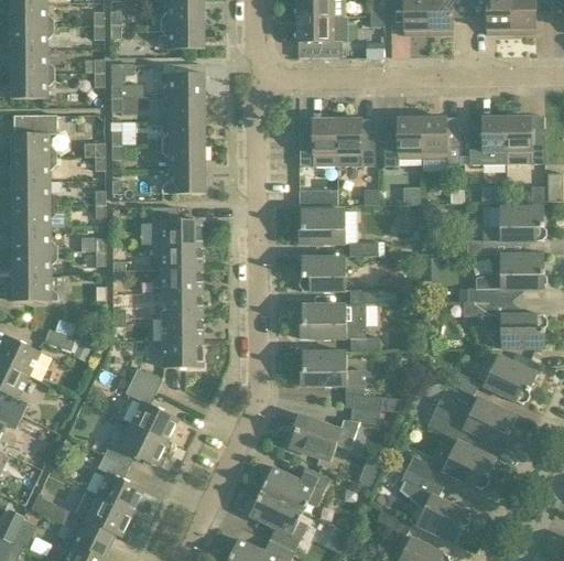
[(161,15),(161,24),(204,23),(204,0),(166,0),(166,10),(161,15)]
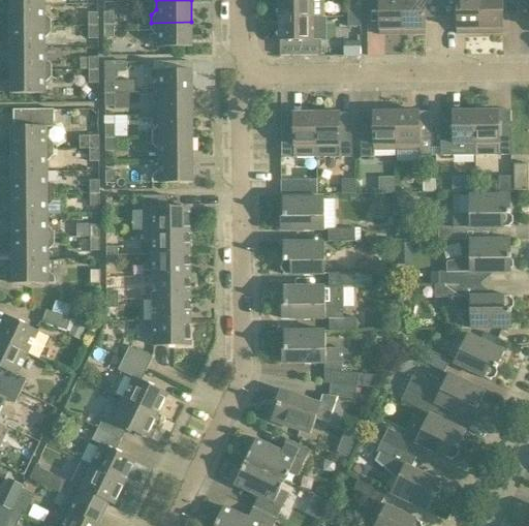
[(277,0),(278,16),(316,14),(315,0),(277,0)]
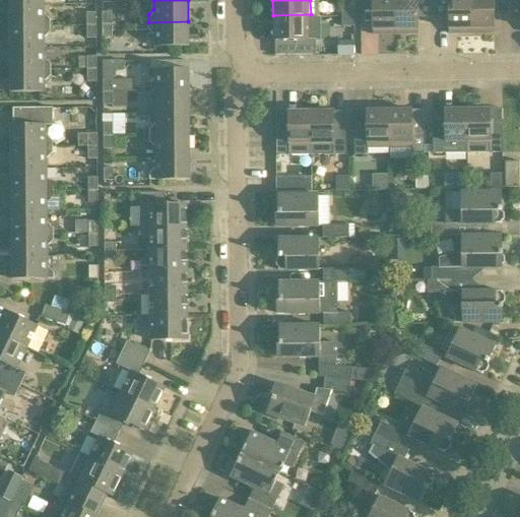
[(371,0),(372,31),(395,31),(394,0),(371,0)]
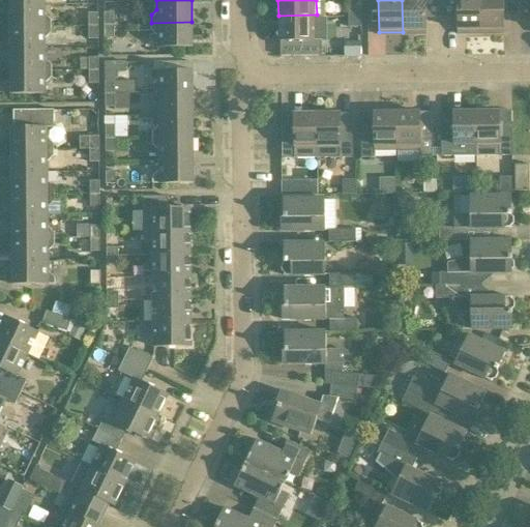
[(425,3),(438,3),(441,3),(441,0),(402,0),(403,32),(425,32),(425,3)]
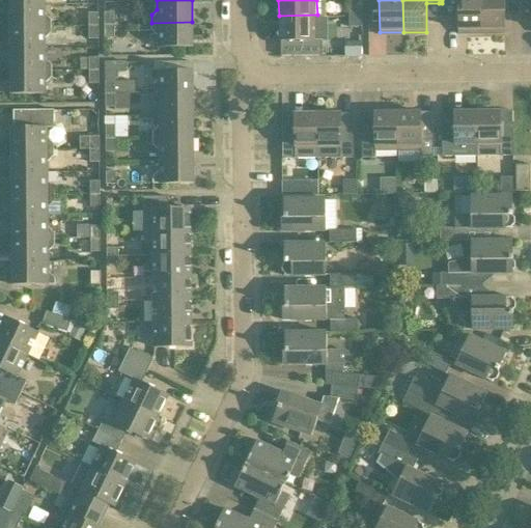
[(442,0),(442,3),(457,2),(457,31),(481,31),(480,0),(442,0)]
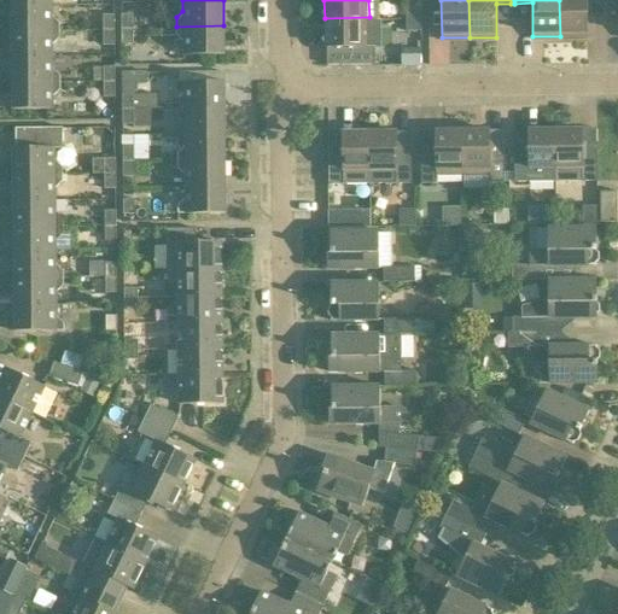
[(559,0),(560,36),(587,36),(586,0),(559,0)]
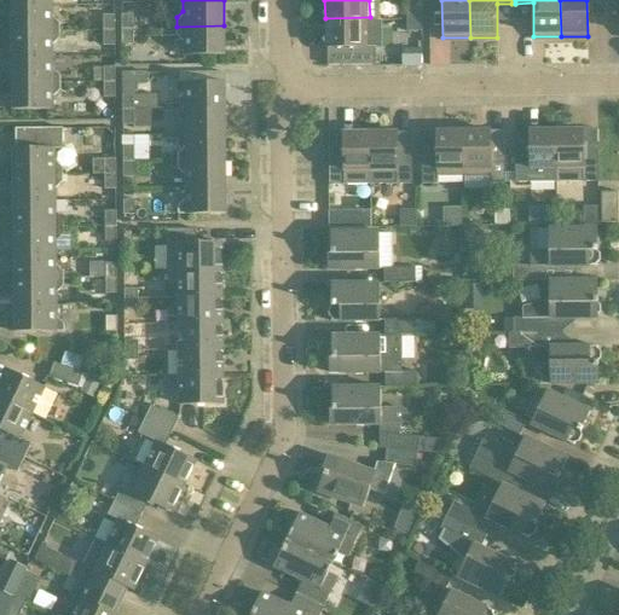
[(51,1),(11,3),(11,28),(59,28),(59,19),(51,13),(51,1)]
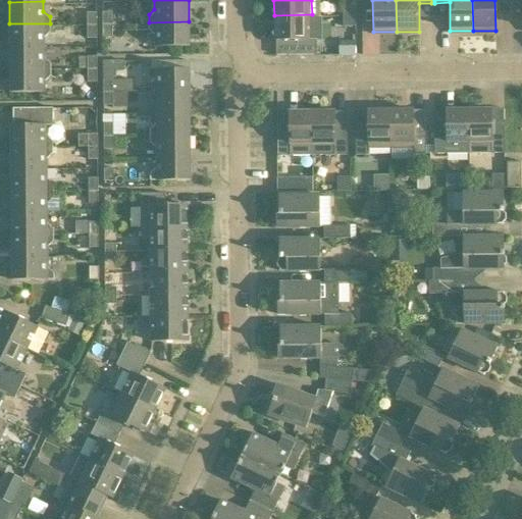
[(355,4),(342,4),(343,14),(355,14),(355,4)]
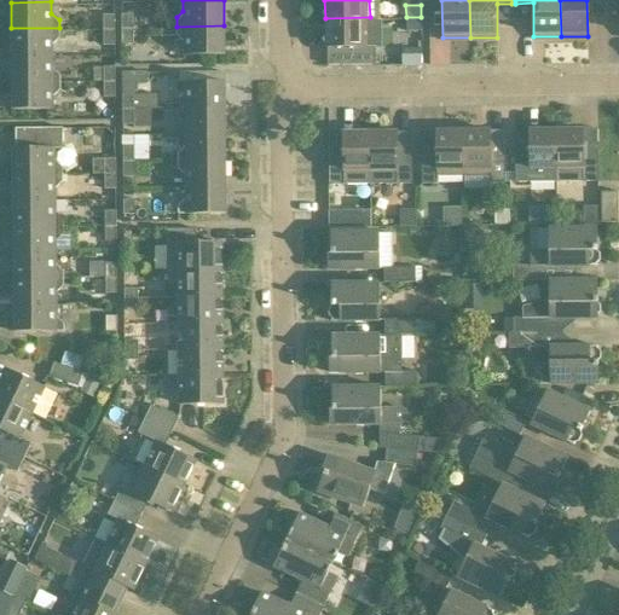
[(132,11),(121,11),(121,27),(132,27),(132,11)]
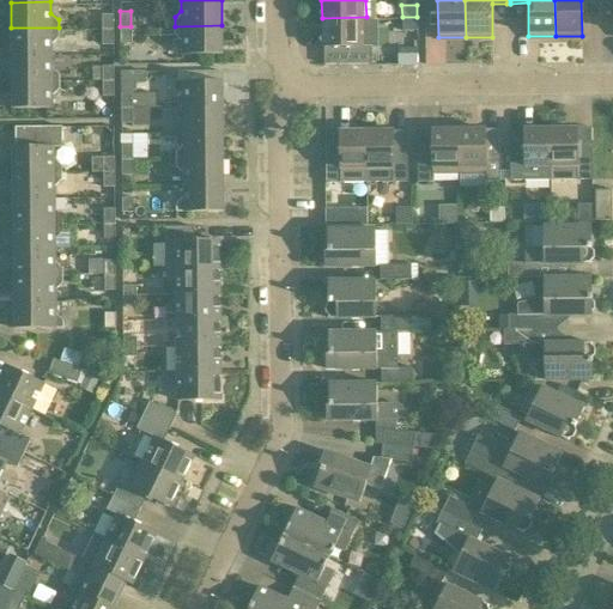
[(113,12),(102,12),(102,28),(113,28),(113,12)]
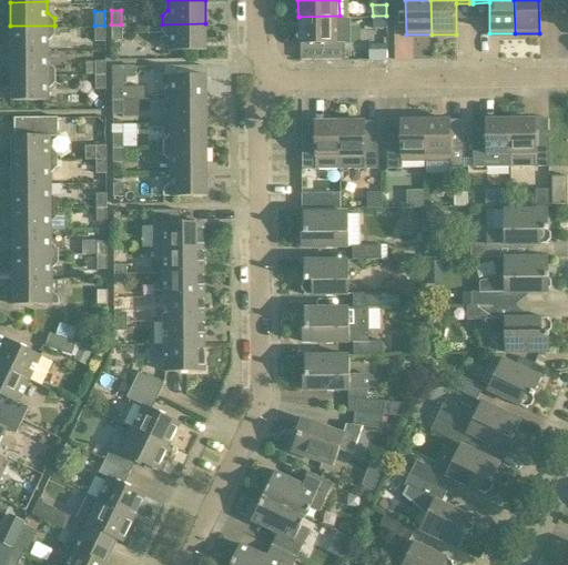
[(348,16),(340,16),(298,17),(298,41),(312,41),(312,57),(344,57),(344,40),(348,40),(348,16)]
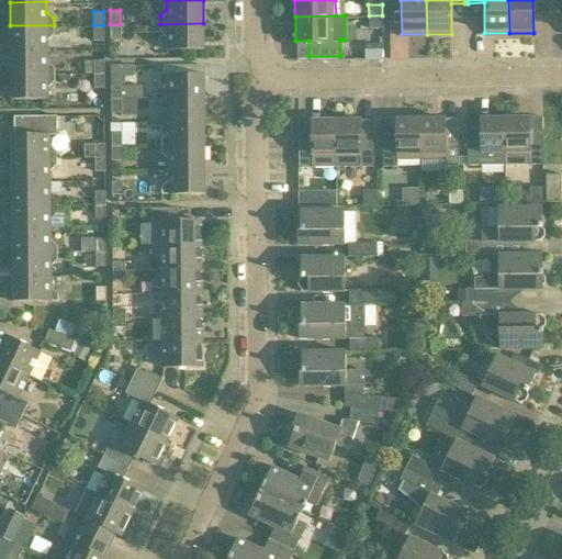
[(382,15),(369,15),(369,25),(382,25),(382,15)]
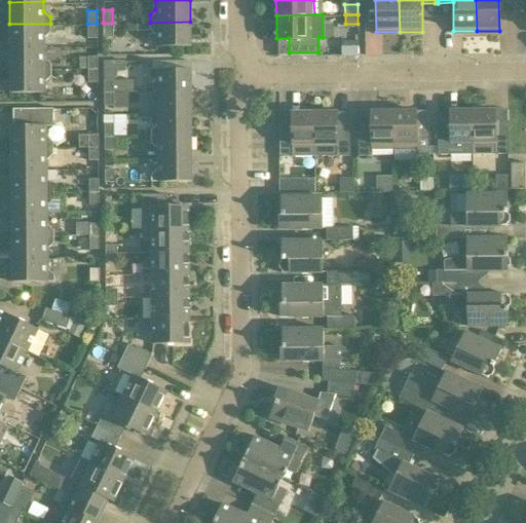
[(149,27),(156,33),(156,45),(190,44),(190,22),(150,23),(149,27)]
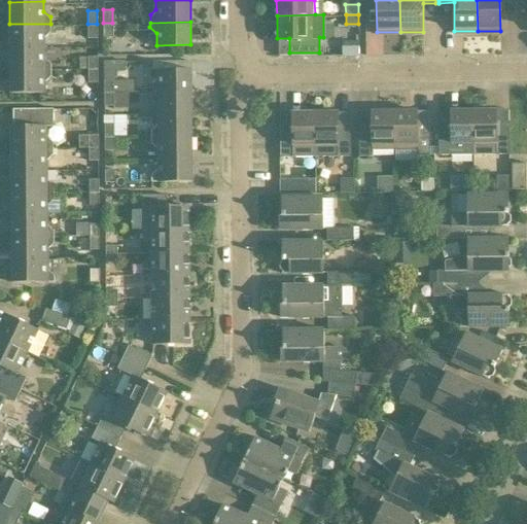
[(103,35),(112,35),(112,23),(103,23),(103,35)]
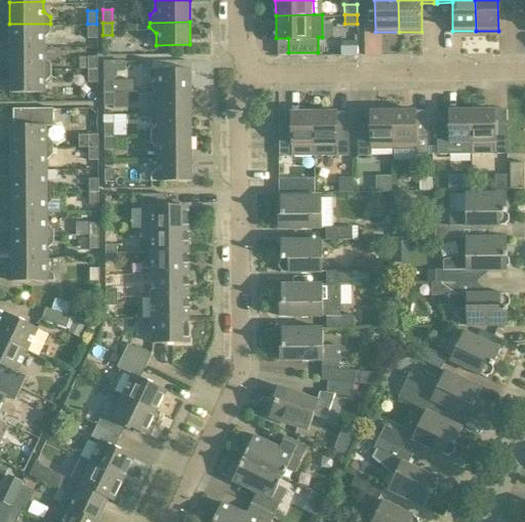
[(50,24),(9,24),(10,46),(44,46),(44,35),(50,29),(50,24)]
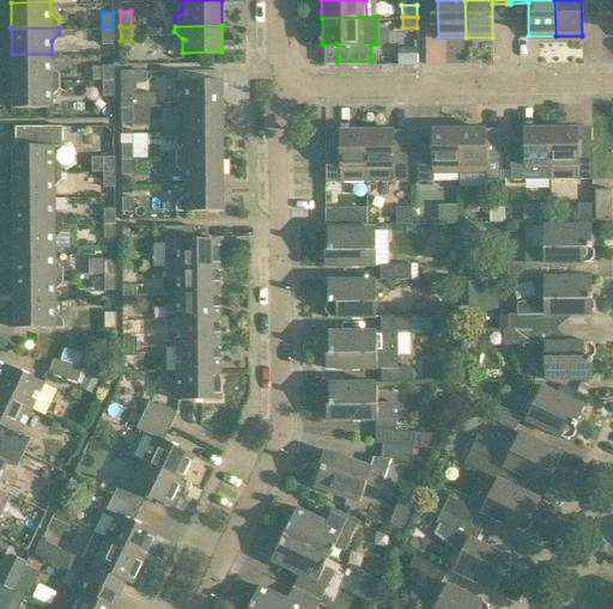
[(102,42),(113,42),(113,28),(102,28),(102,42)]
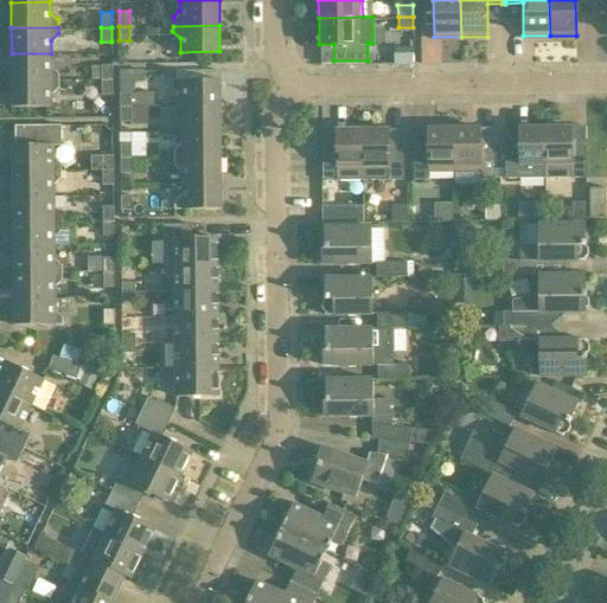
[(395,56),(413,55),(413,40),(394,42),(395,56)]
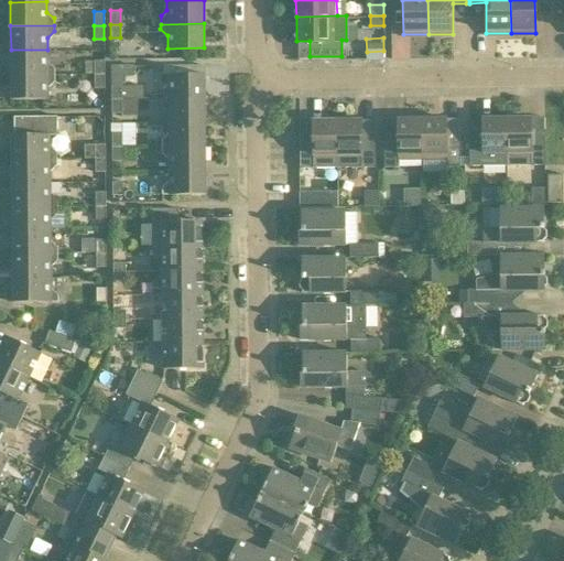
[(47,50),(11,50),(11,74),(54,73),(54,66),(47,61),(47,50)]
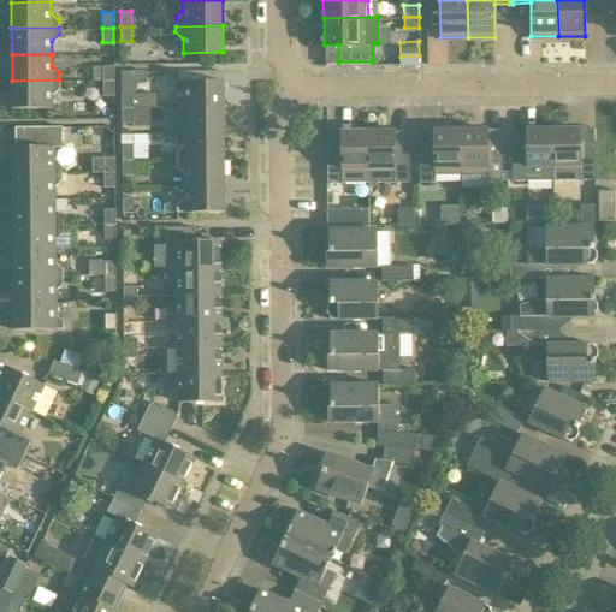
[(113,64),(102,64),(102,79),(113,79),(113,64)]
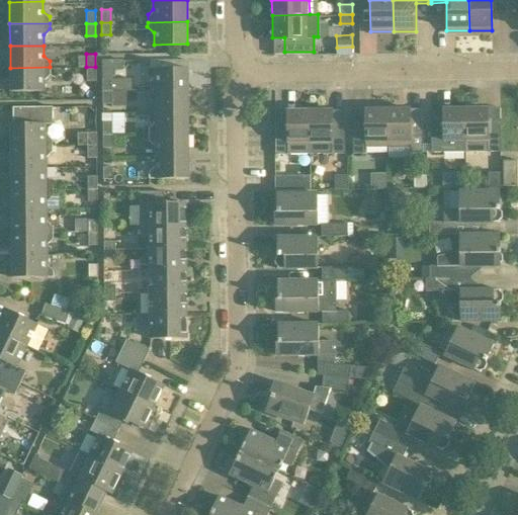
[(148,89),(187,89),(187,66),(154,67),(154,78),(148,83),(148,89)]
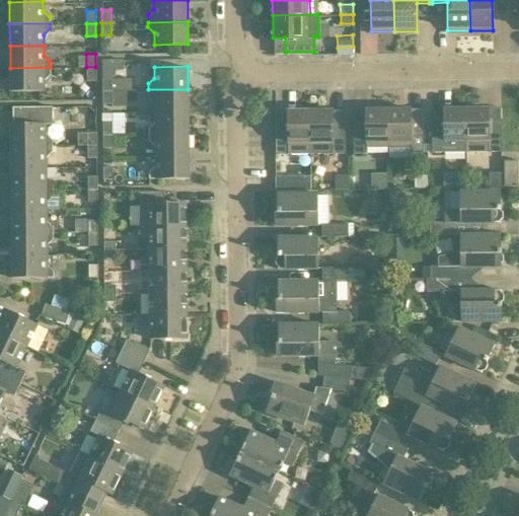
[(10,90),(42,90),(44,90),(44,78),(50,72),(50,67),(10,68),(10,90)]
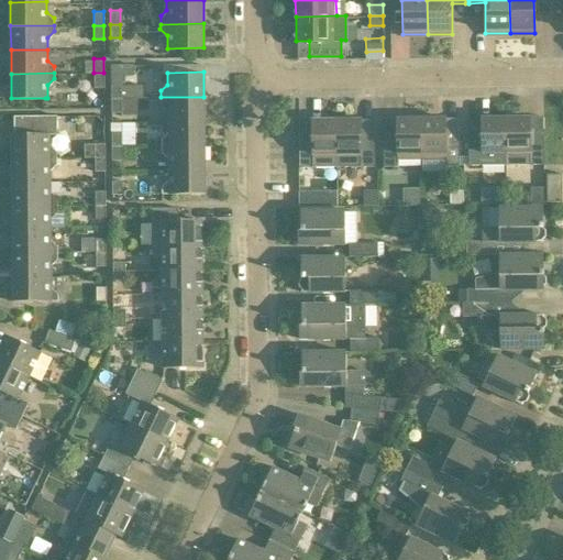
[(94,86),(105,86),(103,73),(94,73),(94,86)]
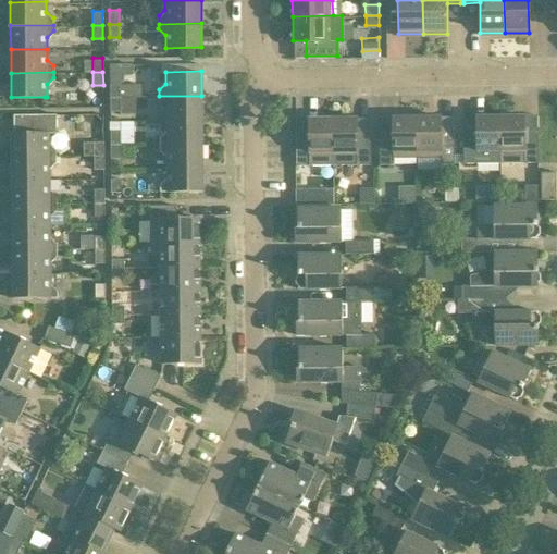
[(120,83),(110,83),(110,96),(120,96),(120,83)]
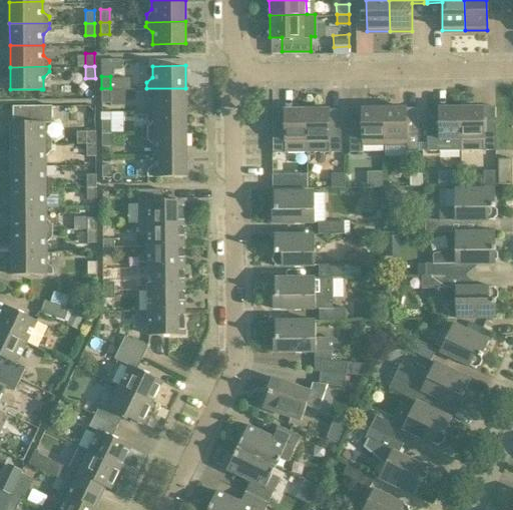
[(101,101),(110,101),(110,88),(101,88),(101,101)]
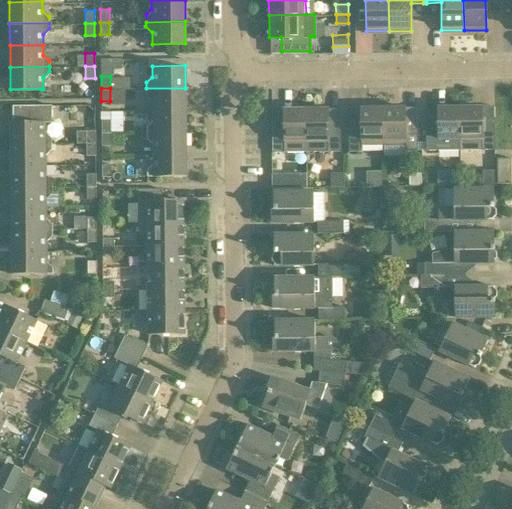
[(152,109),(186,109),(185,88),(146,88),(146,94),(152,100),(152,109)]
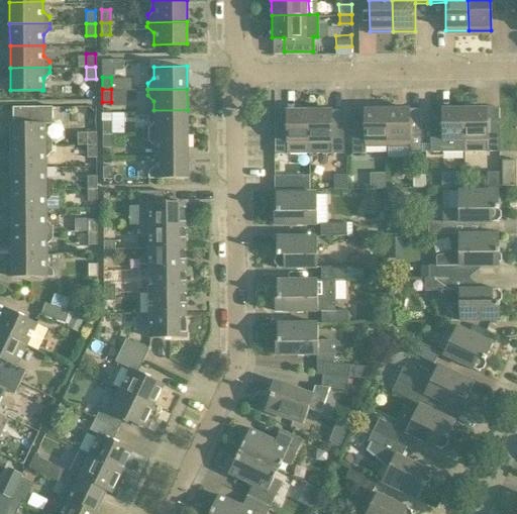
[(12,105),(12,121),(10,121),(11,143),(52,143),(52,137),(45,131),(45,122),(52,122),(52,104),(12,105)]
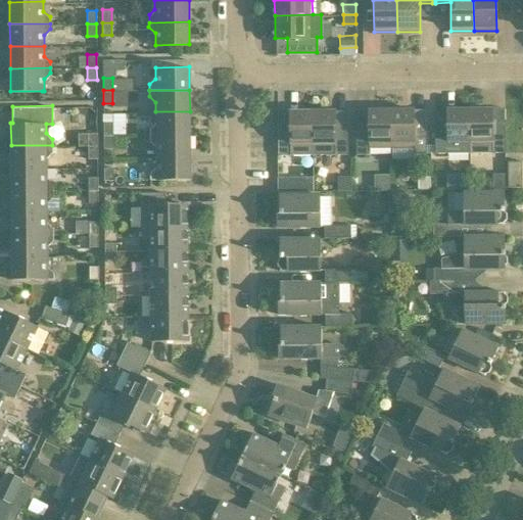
[(446,107),(446,117),(434,117),(435,152),(470,151),(469,107),(446,107)]
